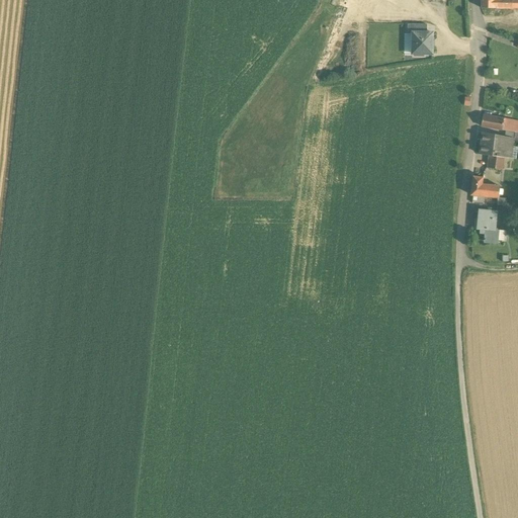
[(481,0),(481,8),(496,8),(496,0),(481,0)]
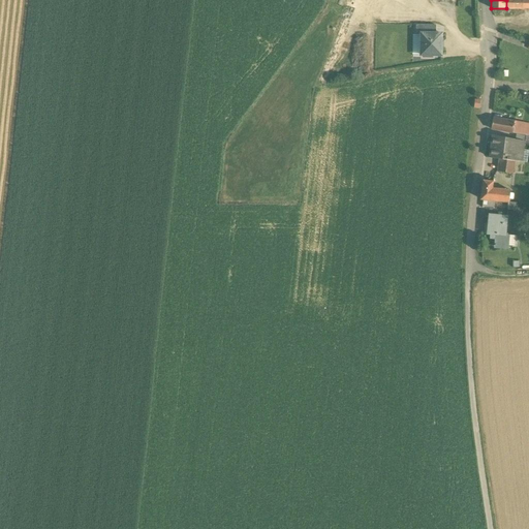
[(523,0),(506,0),(506,8),(523,9),(523,0)]
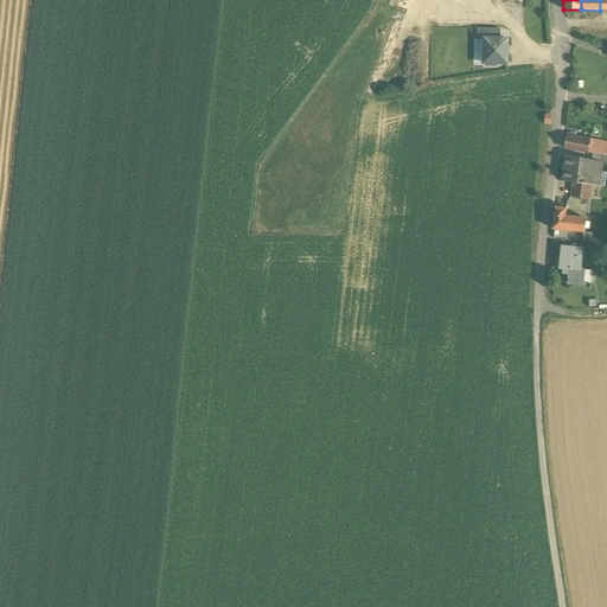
[(500,30),(477,29),(477,40),(483,40),(483,38),(499,39),(500,30)]
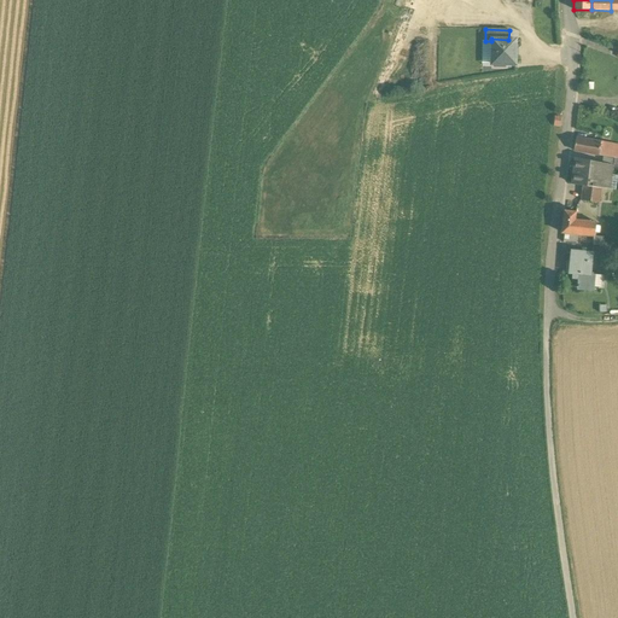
[(508,40),(491,39),(491,41),(491,64),(494,64),(495,66),(505,66),(505,64),(516,65),(516,40),(508,40)]
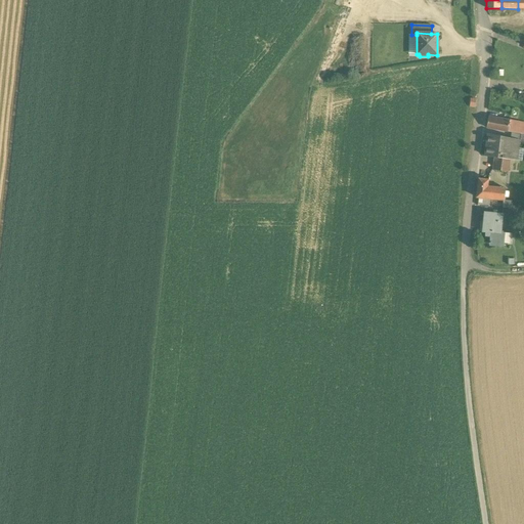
[(510,122),(488,118),(486,128),(508,132),(510,122)]
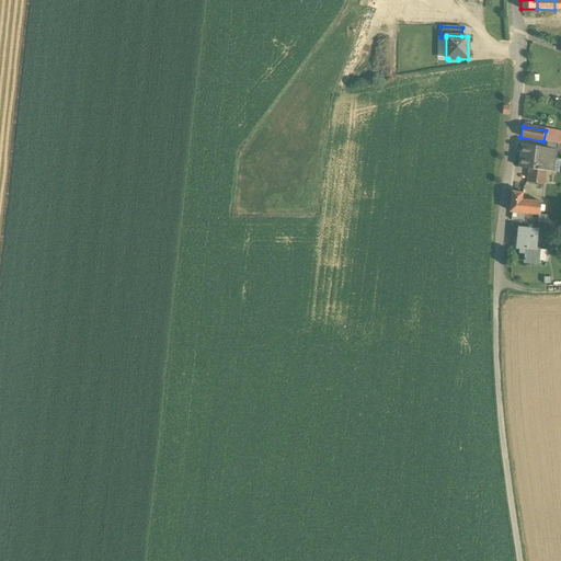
[(560,134),(546,130),(544,141),(560,144),(560,134)]
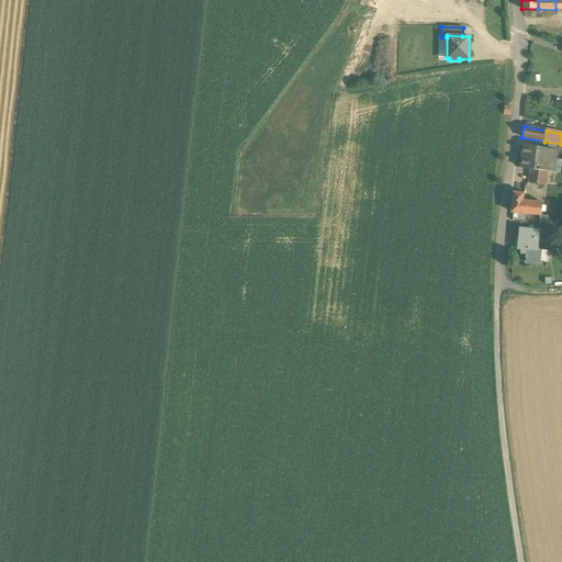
[(542,149),(535,148),(535,147),(524,145),(520,168),(530,169),(546,171),(551,171),(554,150),(542,148),(542,149)]
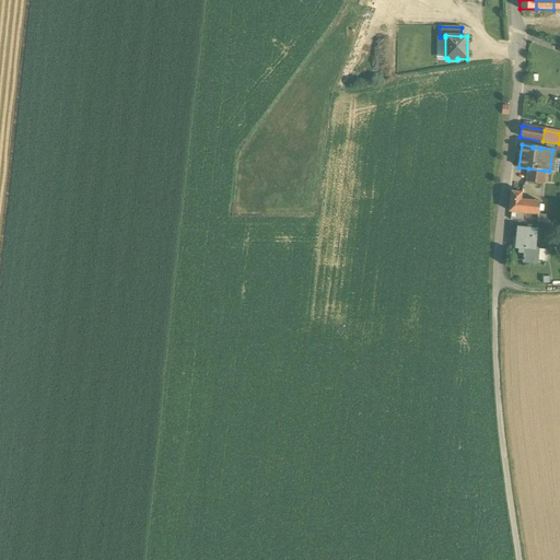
[(544,171),(528,168),(527,182),(543,184),(544,171)]
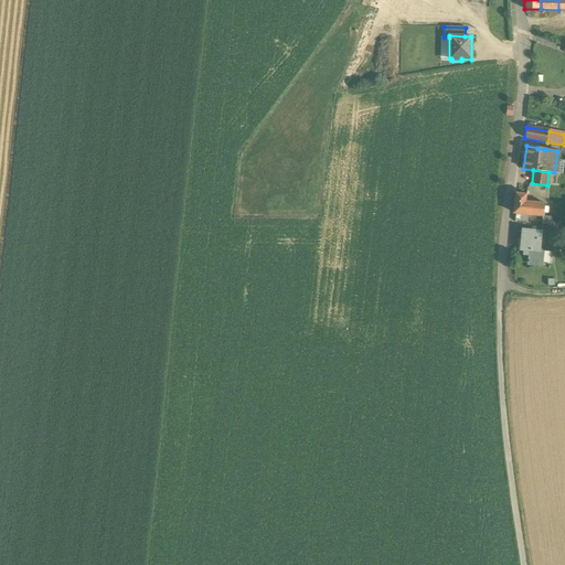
[(544,203),(525,202),(525,194),(515,193),(513,213),(528,214),(543,216),(544,203)]
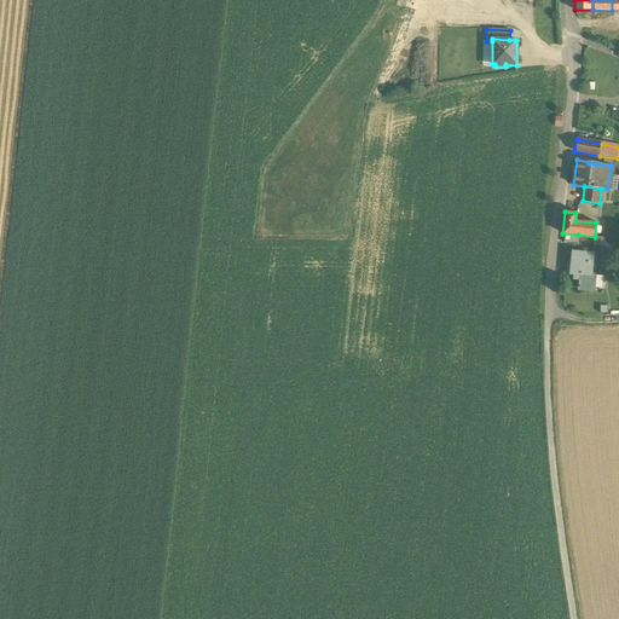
[(578,235),(565,233),(563,243),(578,244),(578,235)]
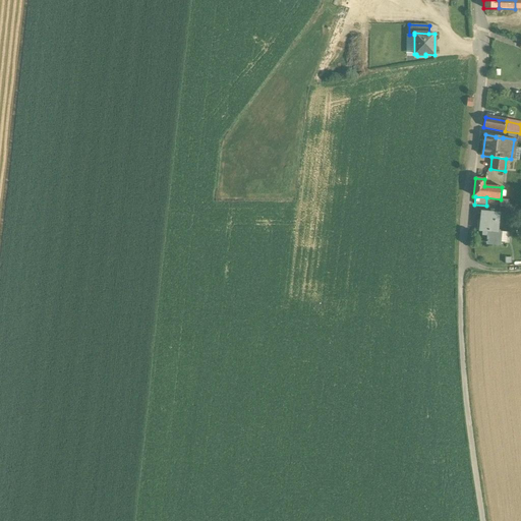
[(500,214),(481,212),(480,221),(477,220),(477,229),(479,229),(482,229),(482,234),(486,234),(486,242),(500,243),(501,232),(498,231),(500,214)]
